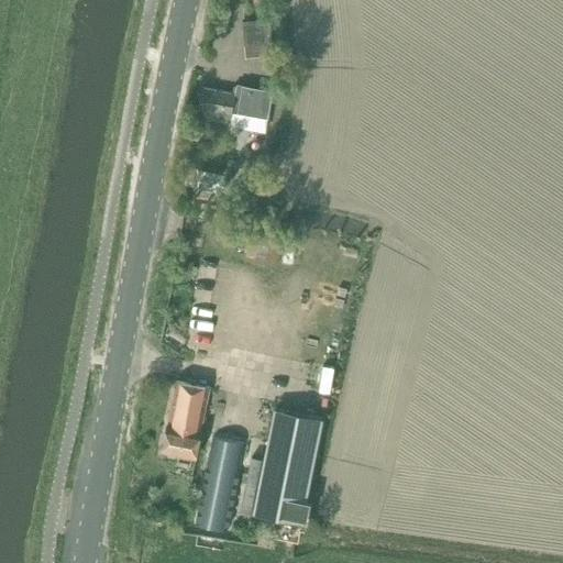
[(242,21),(244,45),(272,43),(269,19),(242,21)]
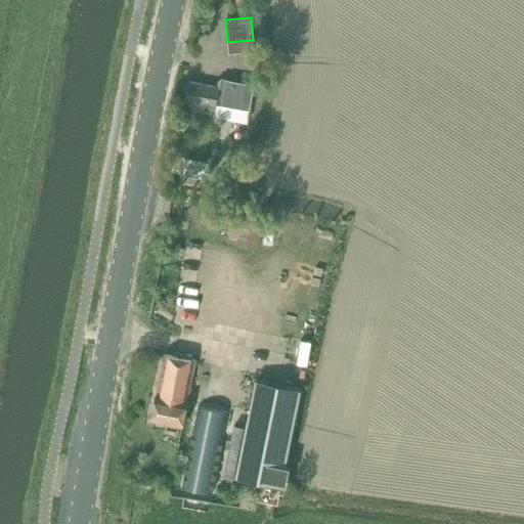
[(217,101),(222,102),(222,104),(249,110),(254,85),(227,80),(226,81),(220,80),(219,88),(188,82),(185,100),(193,101),(192,107),(215,112),(217,101)]
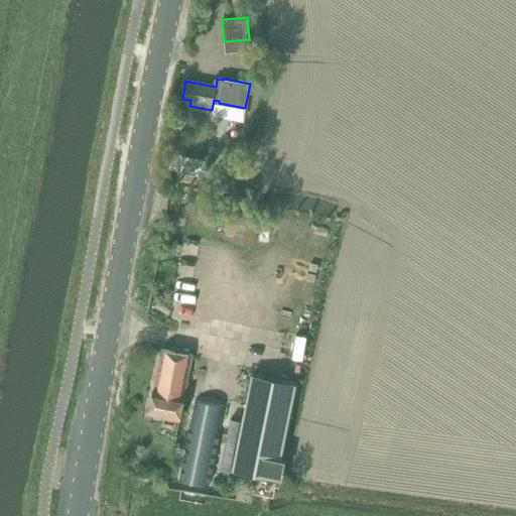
[(231,157),(224,155),(219,168),(225,171),(231,157)]
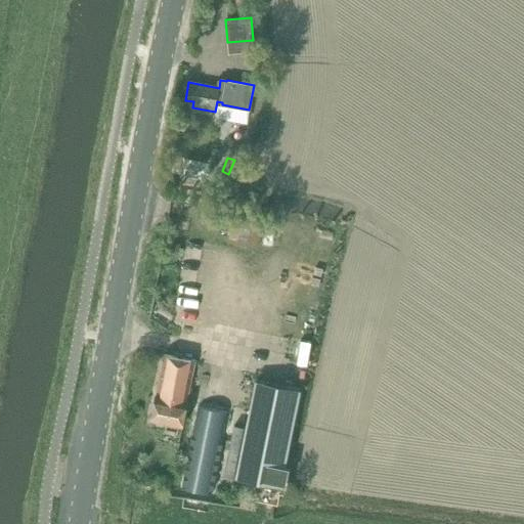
[(193,176),(197,163),(177,159),(174,172),(193,176)]
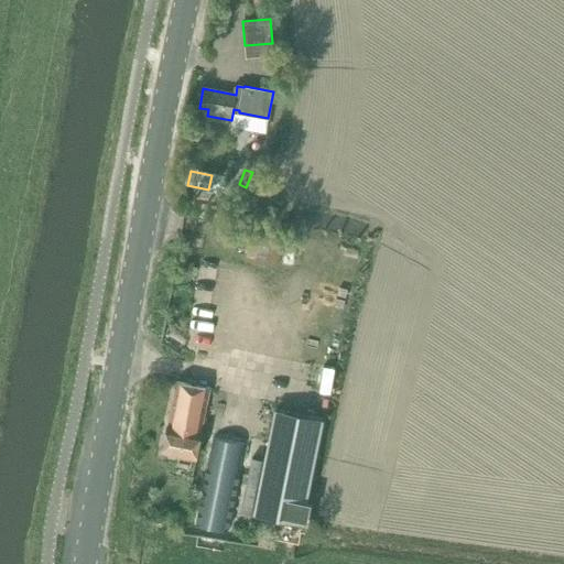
[(202,432),(209,389),(177,382),(169,425),(163,453),(196,459),(202,432)]
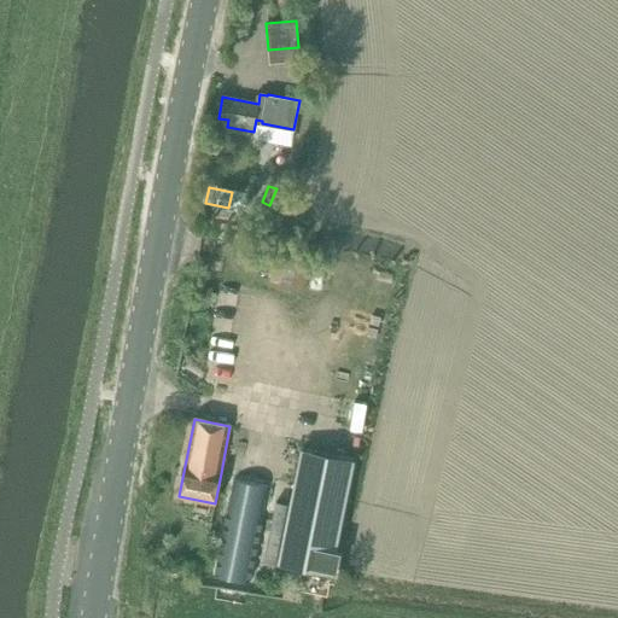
[(291,501),(286,528),(279,563),(331,573),(354,459),(302,448),(291,501)]
